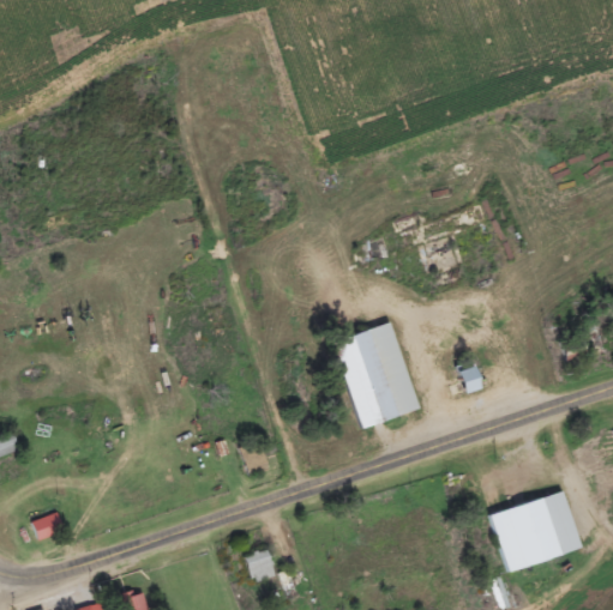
[(419,410),(391,322),(335,340),(361,428),(419,410)]
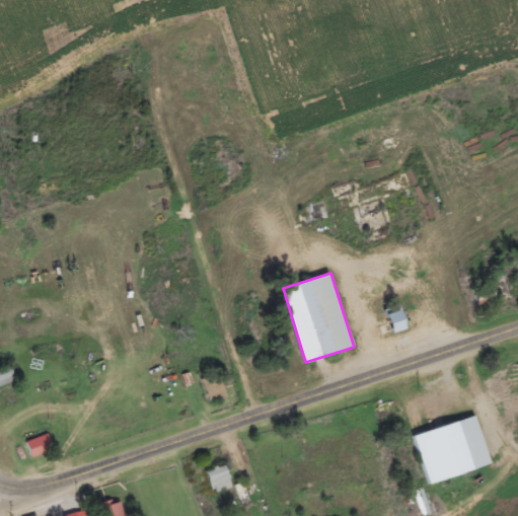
[(476,295),(481,303),(496,296),(492,287),(476,295)]
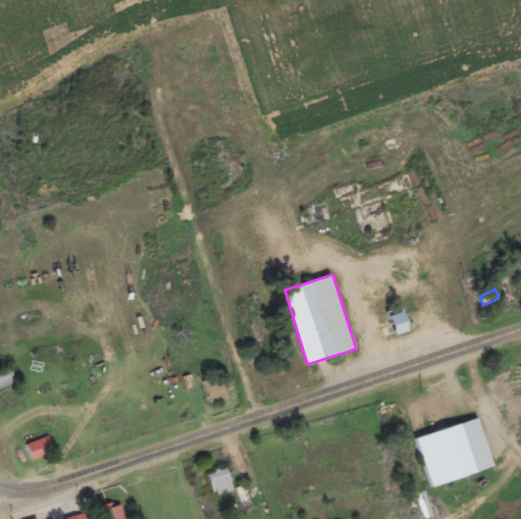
[(407,331),(405,311),(392,312),(395,332),(407,331)]
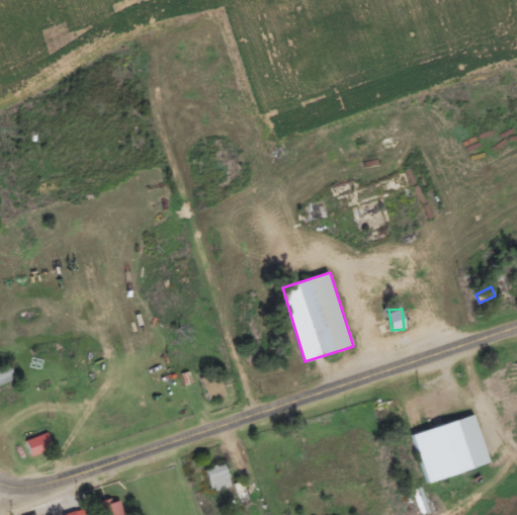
[(428,483),(490,464),(477,416),(414,433),(428,483)]
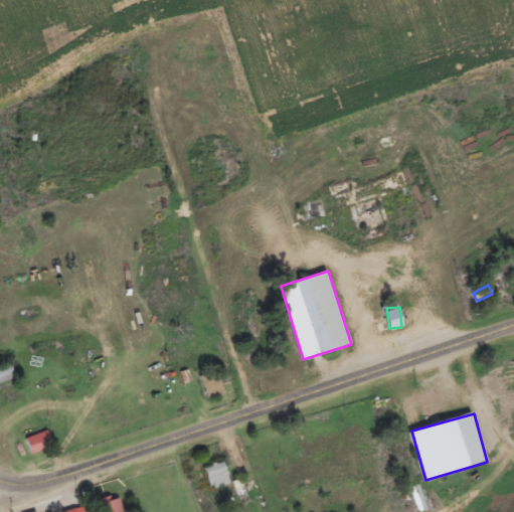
[(54,446),(48,430),(26,438),(32,454),(54,446)]
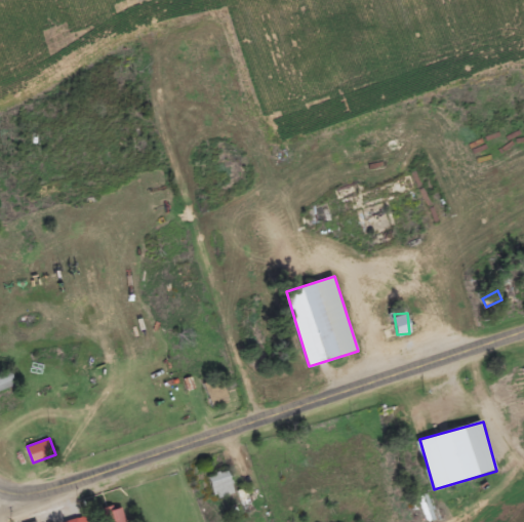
[(209,476),(216,498),(236,491),(229,470),(209,476)]
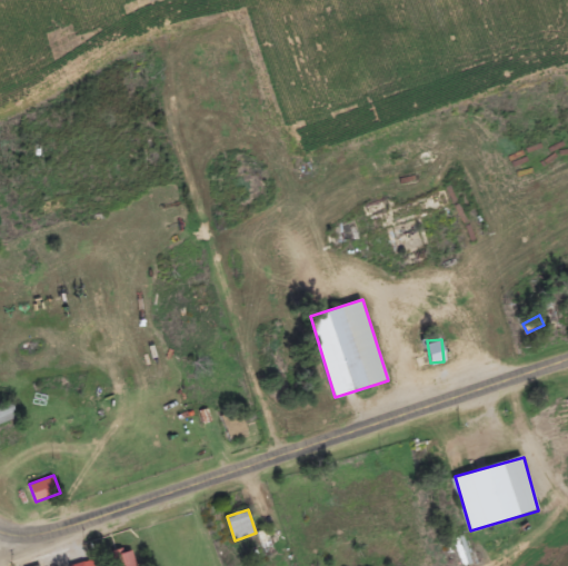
[(118,548),(119,565),(138,565),(136,547),(118,548)]
